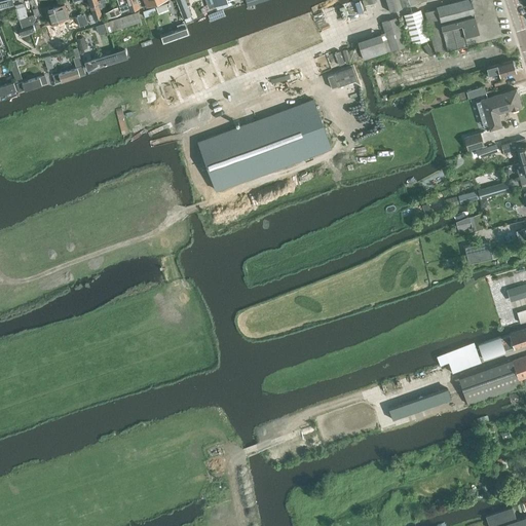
[(0,0),(0,8),(14,4),(12,0),(0,0)]
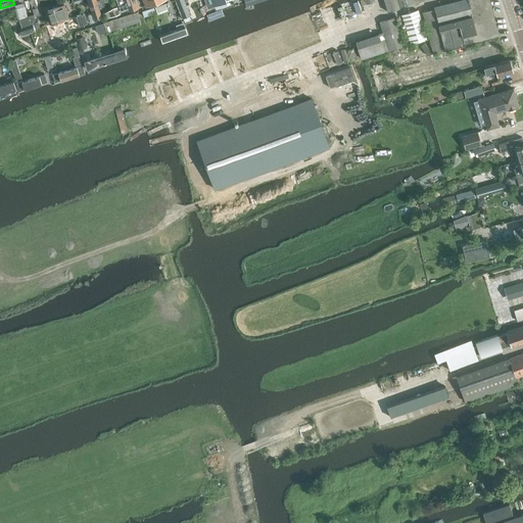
[(87,0),(90,9),(93,19),(101,16),(98,6),(101,5),(100,2),(105,0),(87,0)]
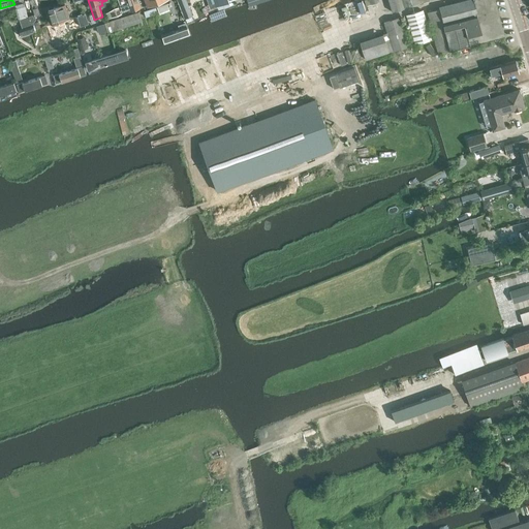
[(129,7),(130,10),(141,6),(137,0),(119,0),(123,9),(129,7)]
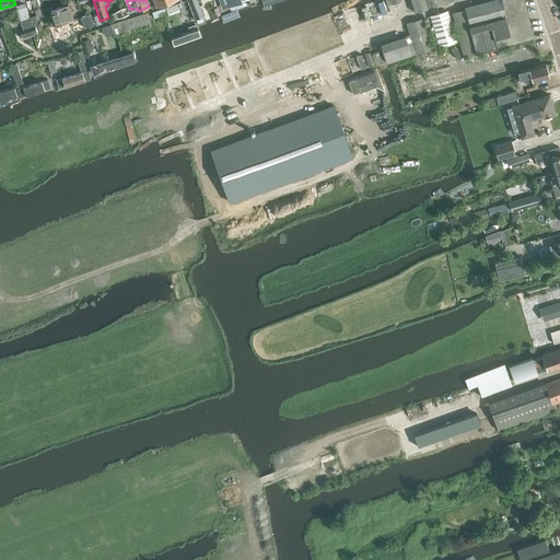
[(188,0),(196,20),(203,16),(197,0),(188,0)]
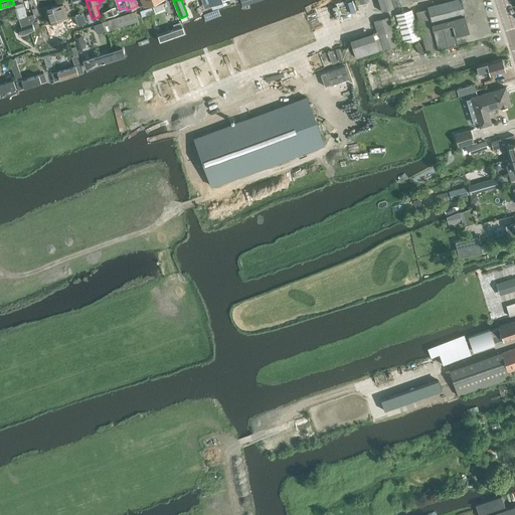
[(347,0),(337,4),(343,21),(354,17),(347,0)]
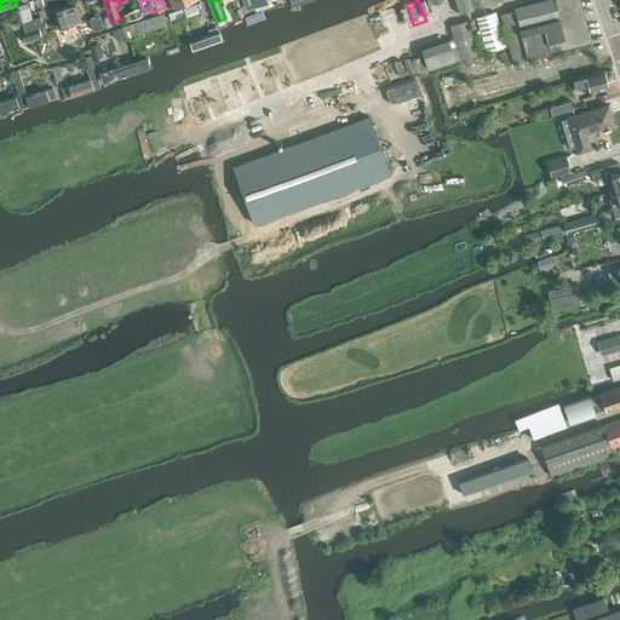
[(454,0),(459,13),(474,10),(474,7),(493,3),(492,0),(454,0)]
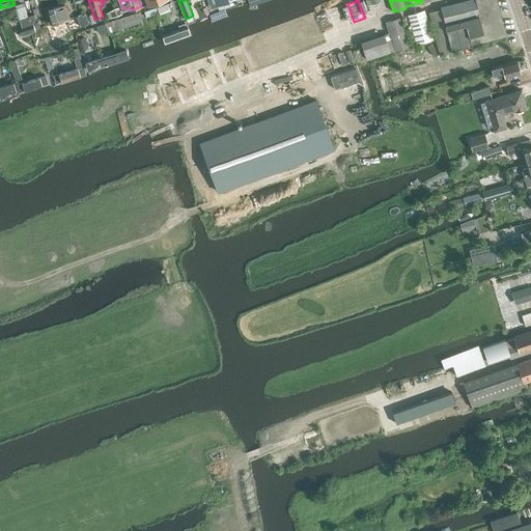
[(429,11),(437,38),(438,47),(440,54),(506,35),(497,0),(464,0),(441,6),(442,9),(429,11)]
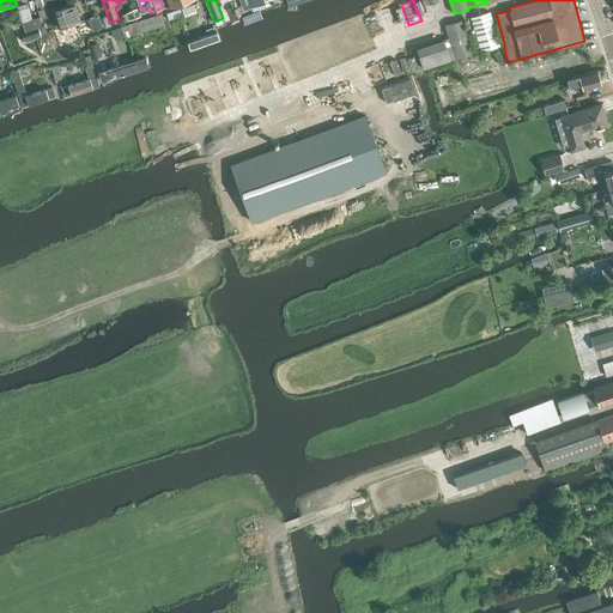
[(193,4),(182,7),(184,16),(196,11),(195,10),(193,4)]
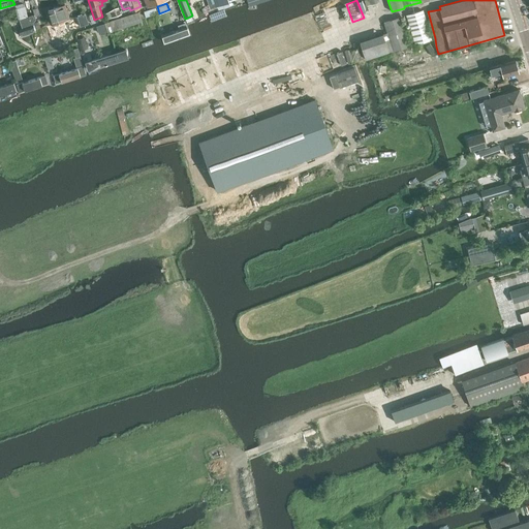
[(53,25),(64,21),(69,19),(65,5),(49,10),(53,25)]
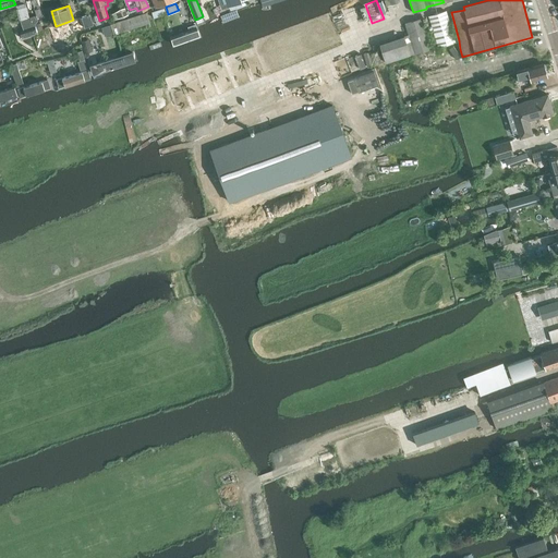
[(116,10),(112,13),(114,20),(128,14),(125,7),(116,10)]
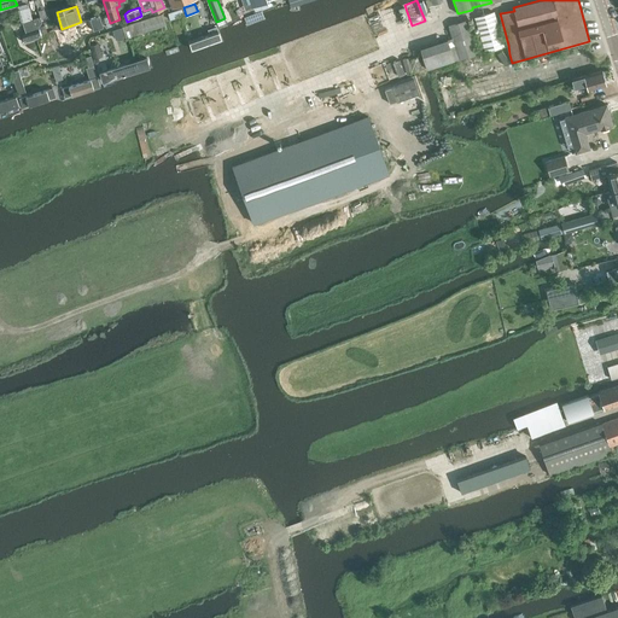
[(181,9),(168,13),(170,19),(184,15),(181,9)]
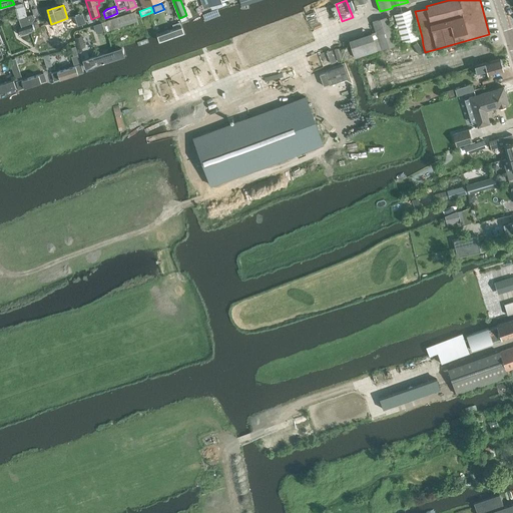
[(101,22),(104,31),(137,20),(134,11),(101,22)]
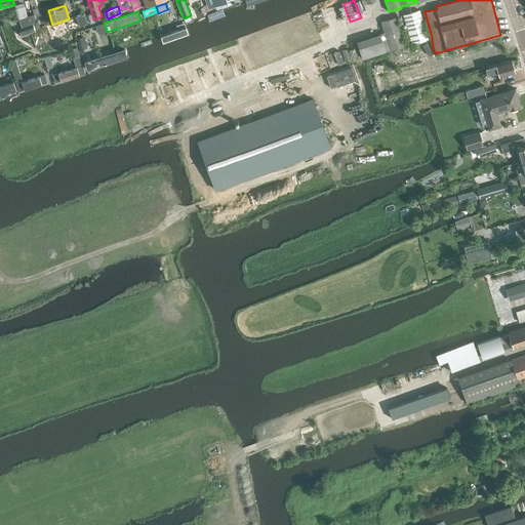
[(403,17),(412,47),(429,42),(418,12),(403,17)]
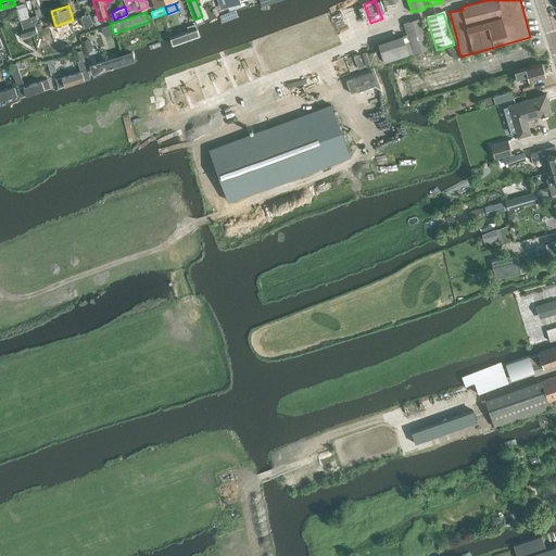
[(36,15),(20,21),(23,29),(30,27),(35,25),(36,25),(36,24),(35,24),(38,20),(37,16),(36,15)]
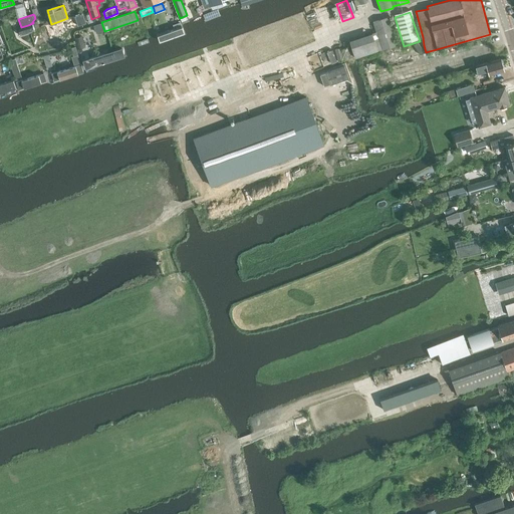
[(81,14),(74,16),(78,26),(84,23),(81,14)]
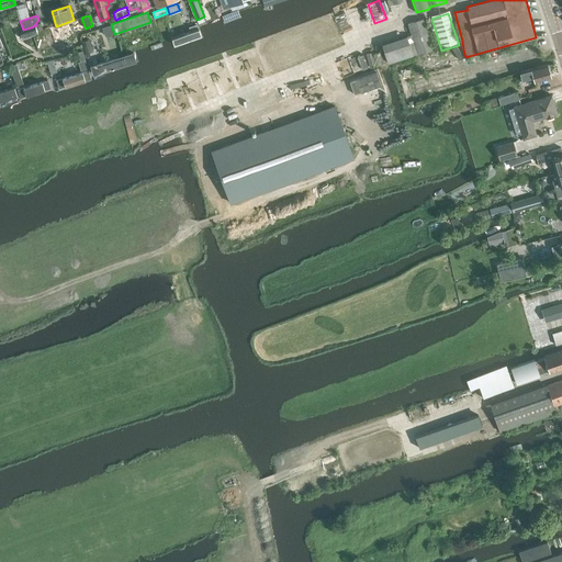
[(422,19),(407,23),(411,35),(382,44),(388,63),(435,49),(426,18),(422,19)]
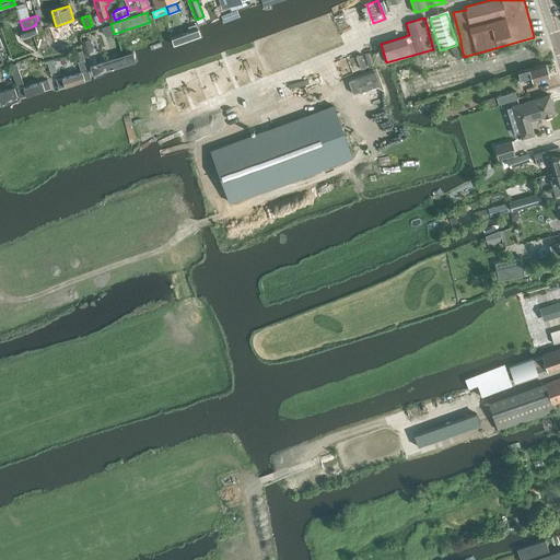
[(50,28),(57,50),(66,48),(63,41),(72,37),(68,22),(56,26),(50,28)]
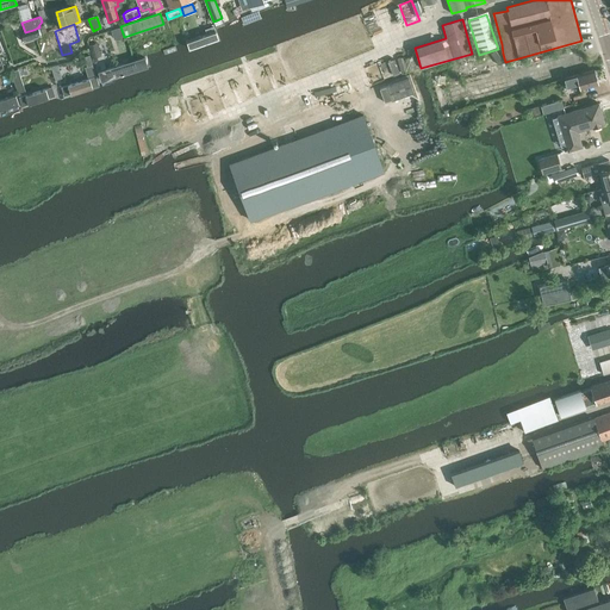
[(24,42),(41,36),(38,27),(33,30),(25,32),(22,33),(24,42)]
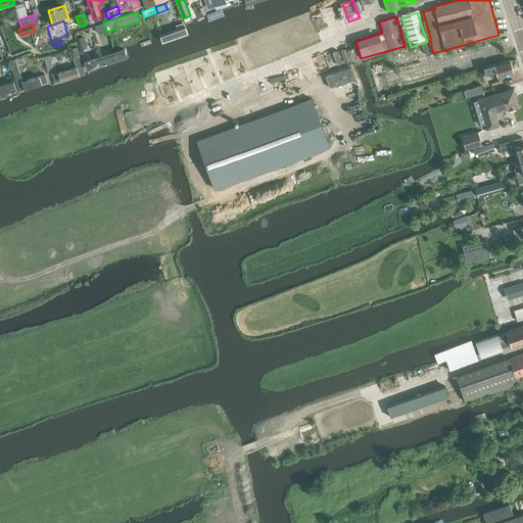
[(102,24),(95,26),(98,33),(105,31),(102,24)]
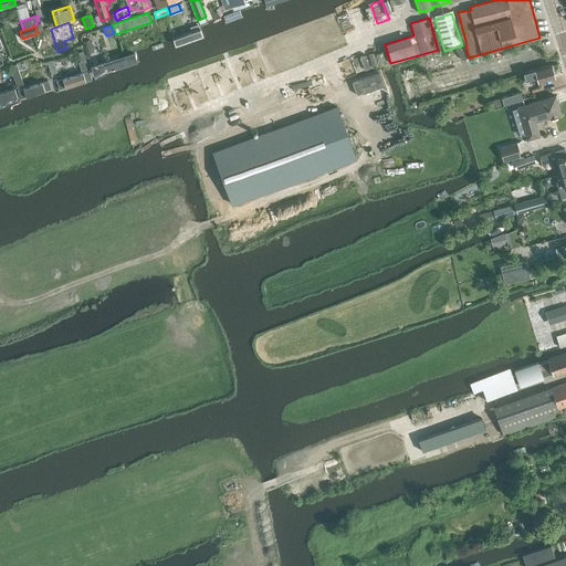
[(176,46),(203,37),(200,28),(173,37),(176,46)]
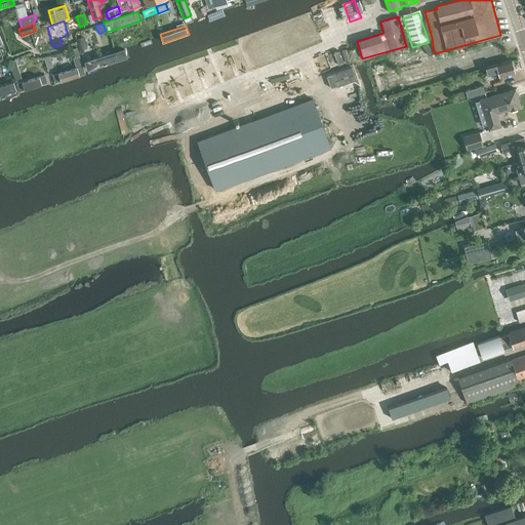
[(83,37),(78,39),(81,49),(82,49),(87,47),(83,37)]
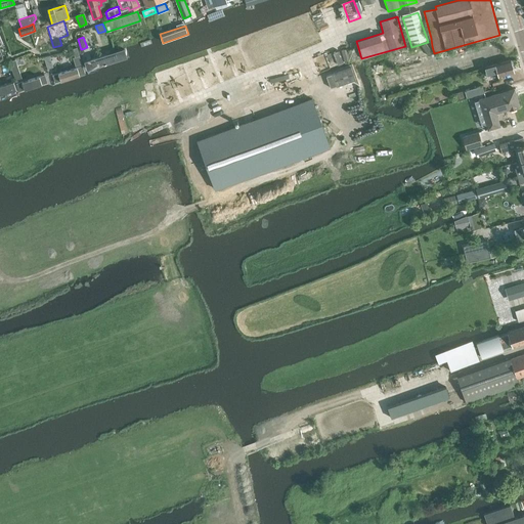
[(485,40),(465,45),(466,52),(487,47),(485,40)]
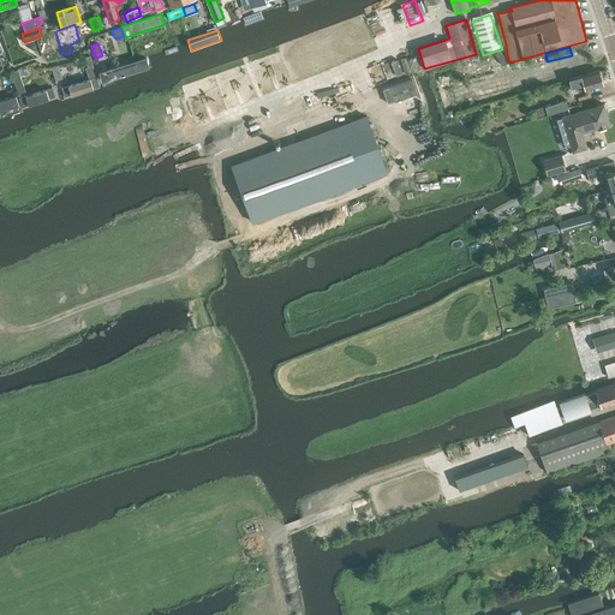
[(90,55),(85,57),(88,66),(85,67),(89,77),(96,75),(90,55)]
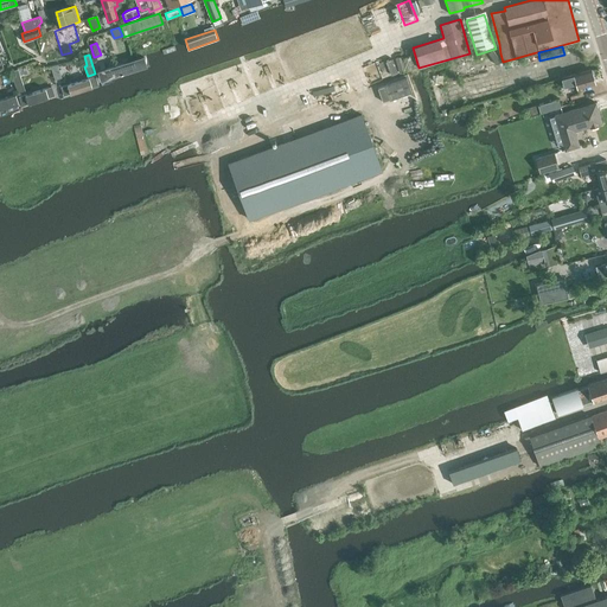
[(97,70),(100,81),(147,65),(144,56),(97,70)]
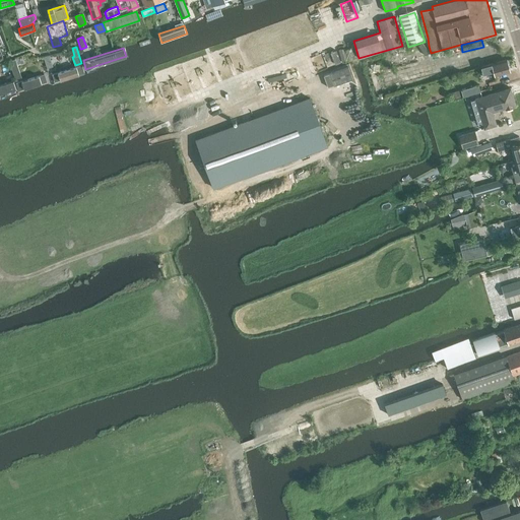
[(345,49),(339,51),(342,63),(349,61),(345,49)]
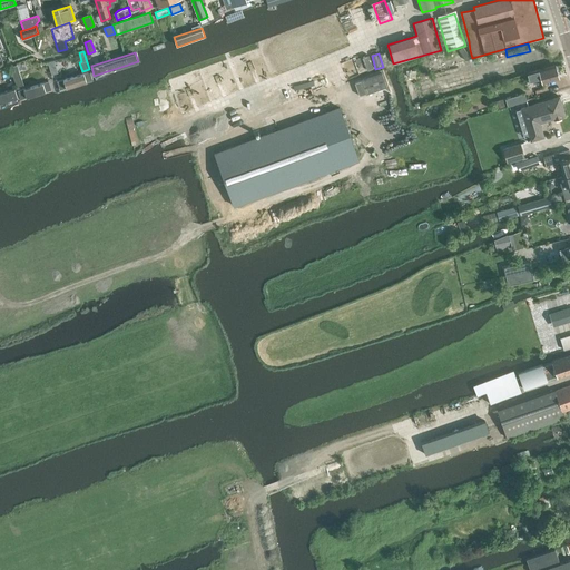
[(18,88),(25,86),(17,65),(11,67),(18,88)]
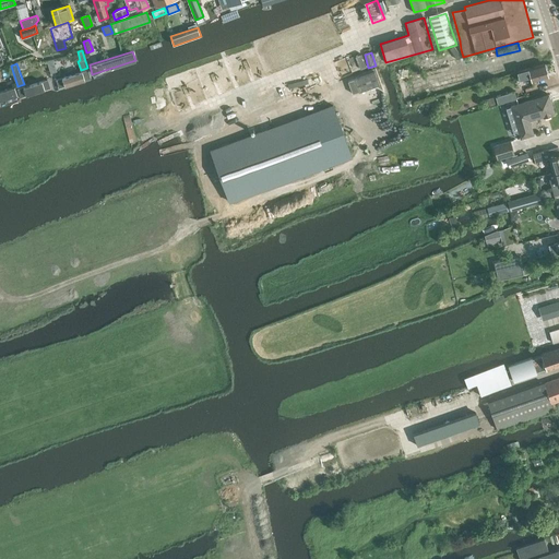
[(519,80),(530,76),(532,81),(548,76),(545,63),(516,72),(519,80)]
